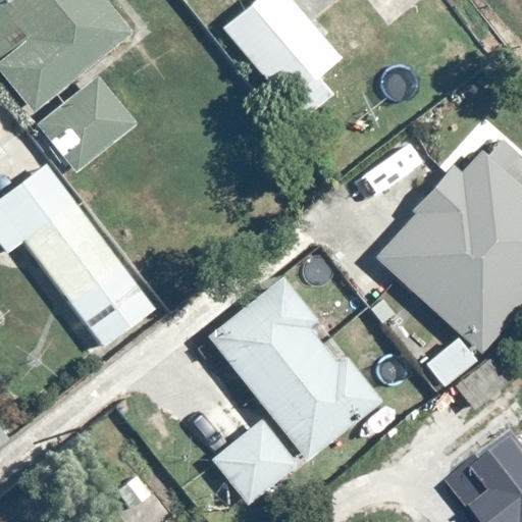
[(128,25),(108,0),(0,0),(0,77),(23,109),(20,111),(66,167),(127,118),(82,61),(128,25)]
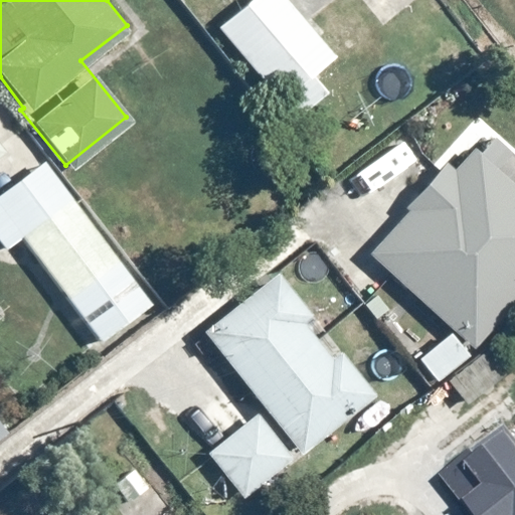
[(282,103),(285,101),(301,119),(331,94),(316,74),(336,58),(287,0),(244,0),(216,24),(282,103)]
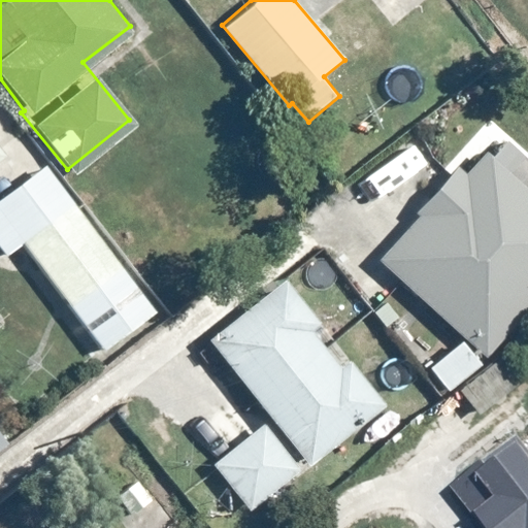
[(487,357),(491,361),(527,319),(527,166),(496,138),(458,180),(450,174),(417,211),(420,213),(378,260),(463,336),(427,372),(449,394),(487,357)]
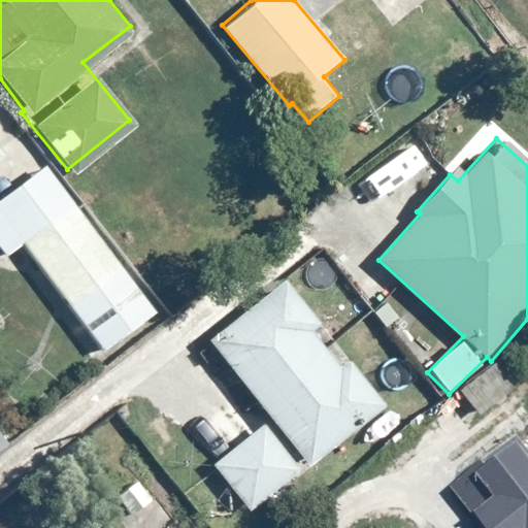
[(155,312),(41,165),(0,196),(0,250),(3,254),(20,241),(104,352),(155,312)]
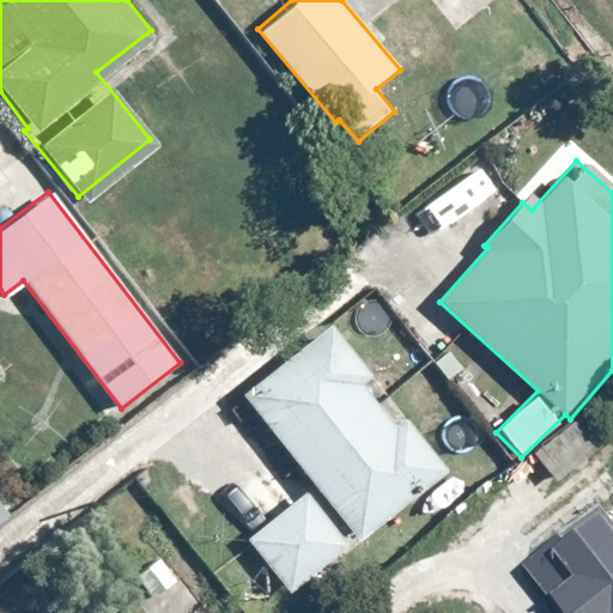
[(398,416),(389,422),(377,407),(315,329),(238,390),(314,484),(246,535),(287,592),(357,536),(360,540),(443,473),(398,416)]
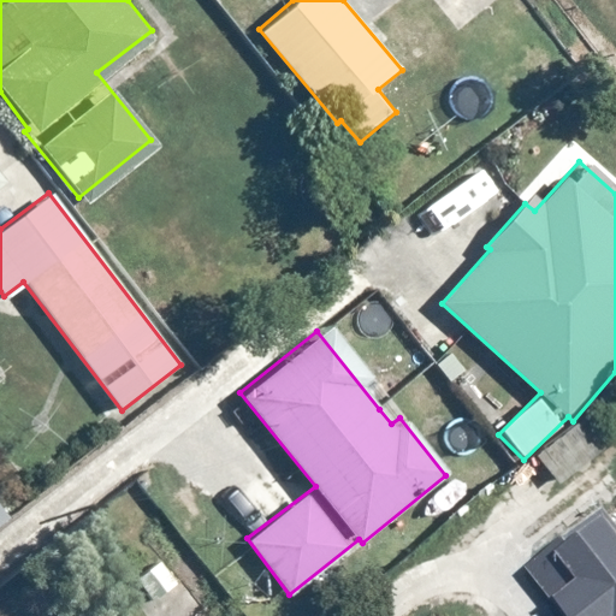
[(615,615),(615,529),(599,509),(528,568),(567,615),(615,615)]
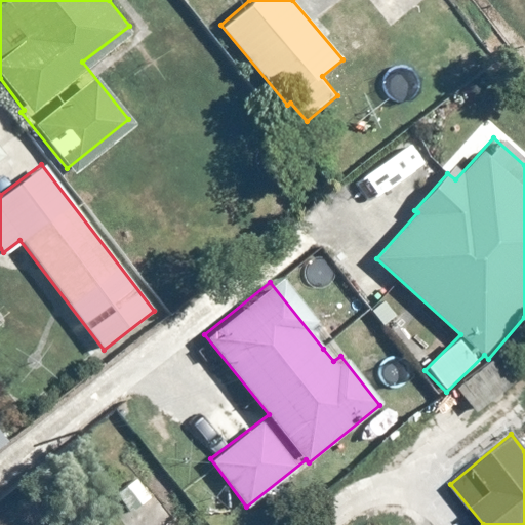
All buildings are outlined.
